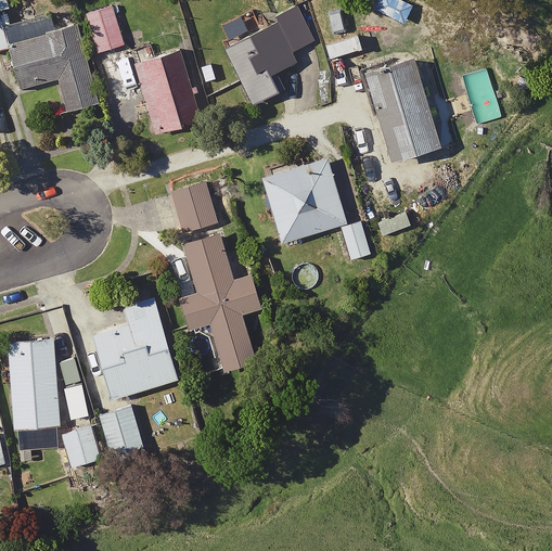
[(12,25),(5,0),(0,0),(0,51),(11,49),(21,89),(60,79),(68,112),(99,104),(78,27),(59,33),(53,14),(12,25)]
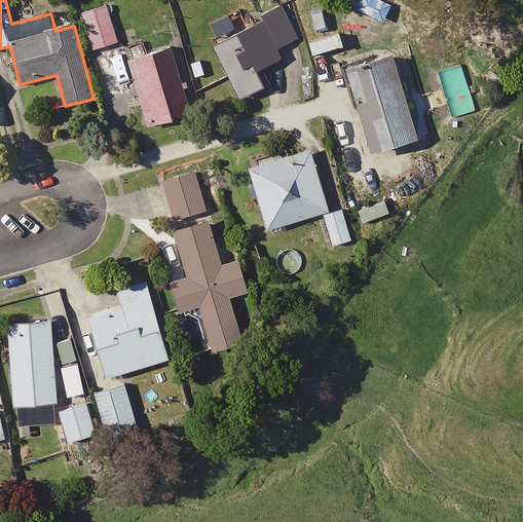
[(117,44),(107,7),(82,13),(91,50),(117,44)]
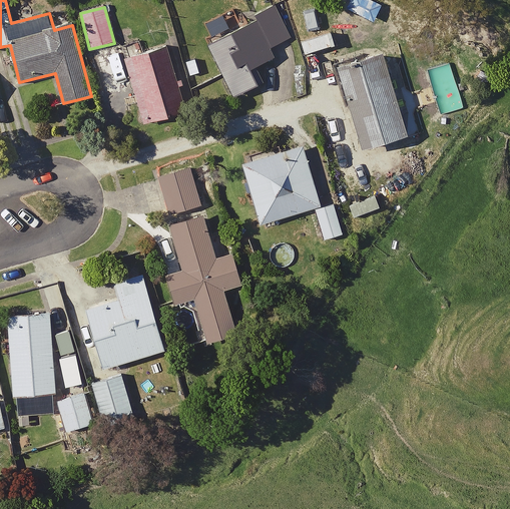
[(288,41),(275,14),(209,46),(234,97),(264,83),(256,68),(274,59),(270,50),(288,41)]
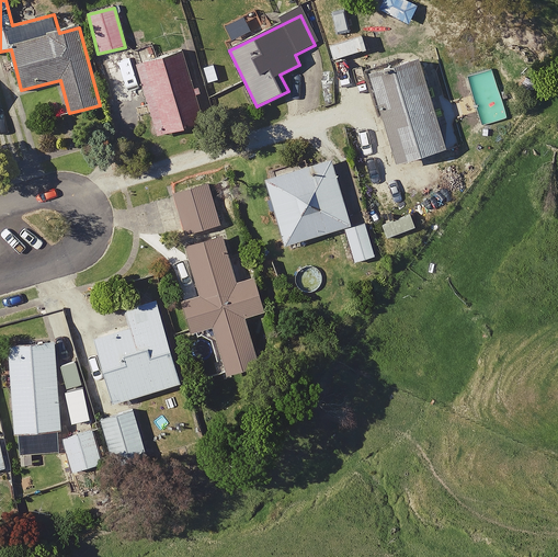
[(202,121),(182,50),(140,63),(161,133),(202,121)]
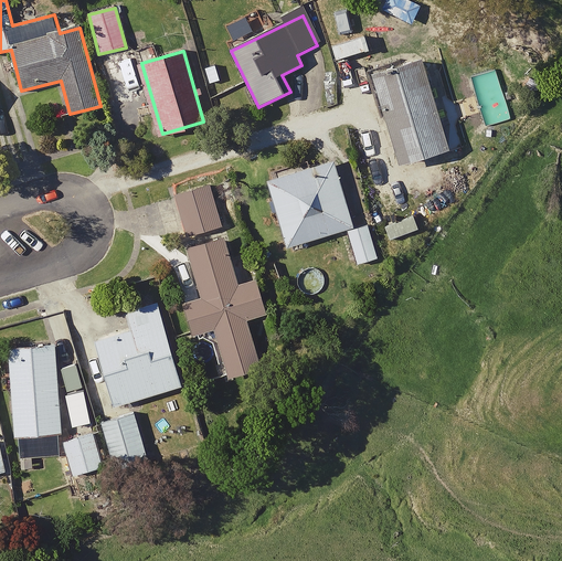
[(446,148),(421,59),(373,73),(399,161),(446,148)]
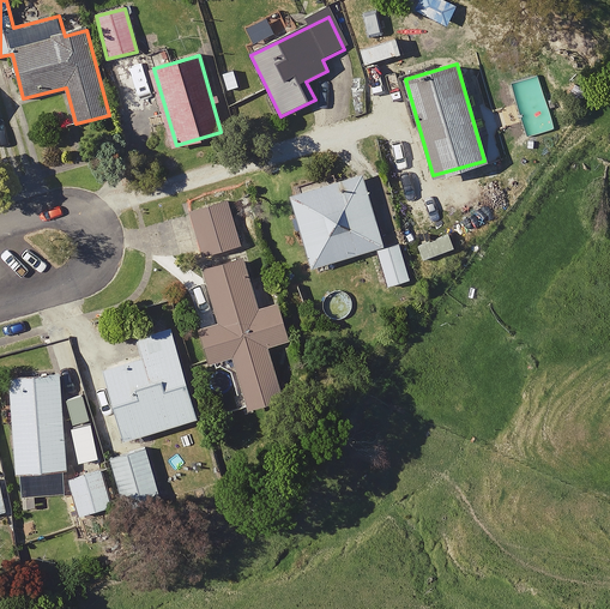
[(381,248),(361,175),(290,196),(310,269),(381,248)]
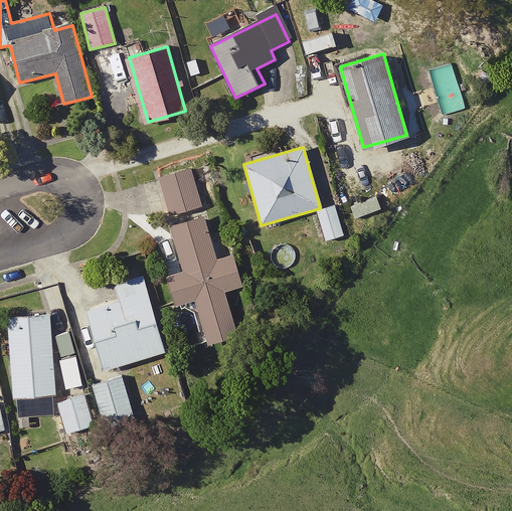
[(201,207),(191,170),(160,178),(171,216),(201,207)]
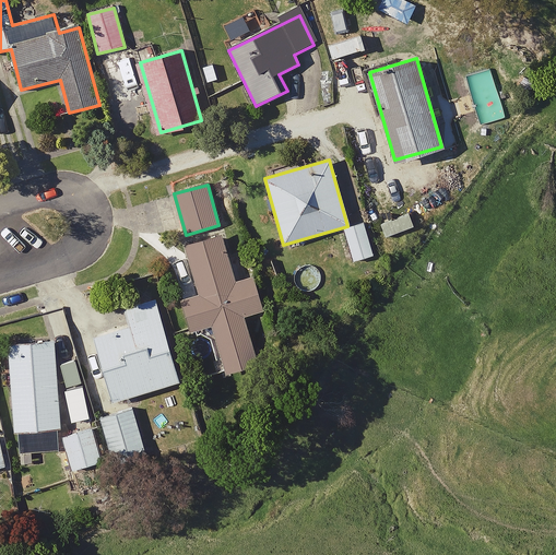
[(361,224),(344,228),(353,262),(368,259),(361,224)]
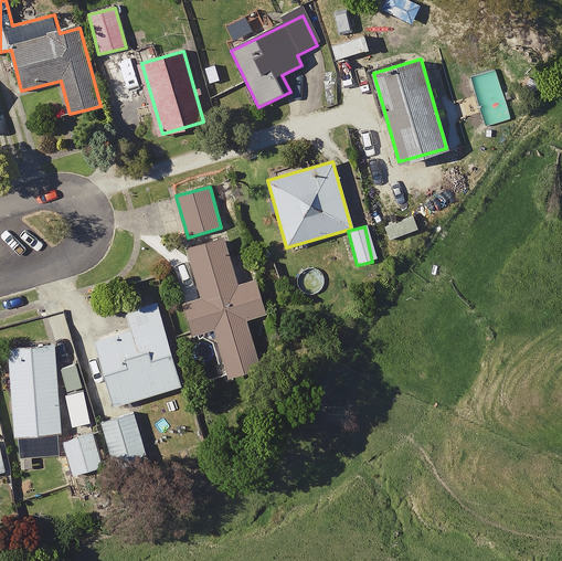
[(237,287),(223,236),(187,247),(201,298),(183,304),(193,336),(215,329),(230,377),(260,368),(246,321),(266,315),(256,282),(237,287)]
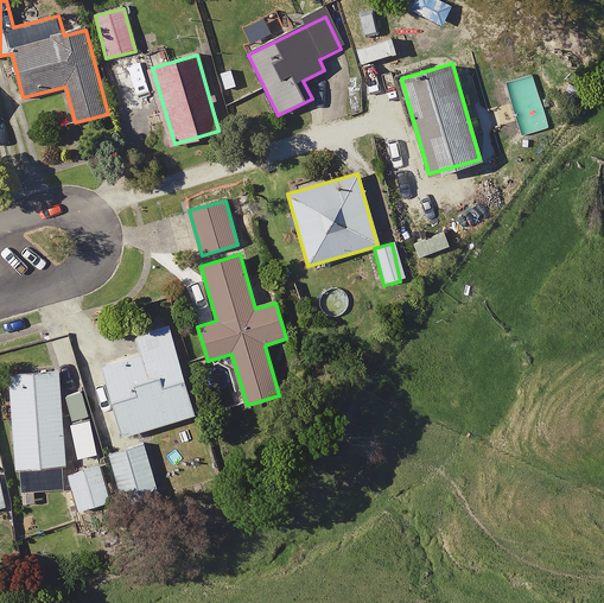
[(195,416),(170,328),(97,348),(122,437),(195,416)]
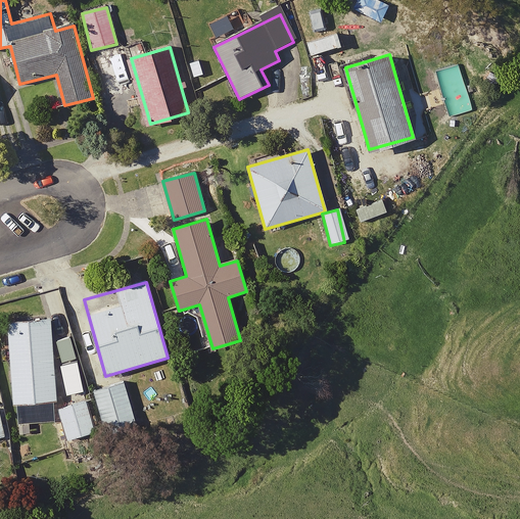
[(56,402),(51,319),(8,322),(13,405),(56,402)]
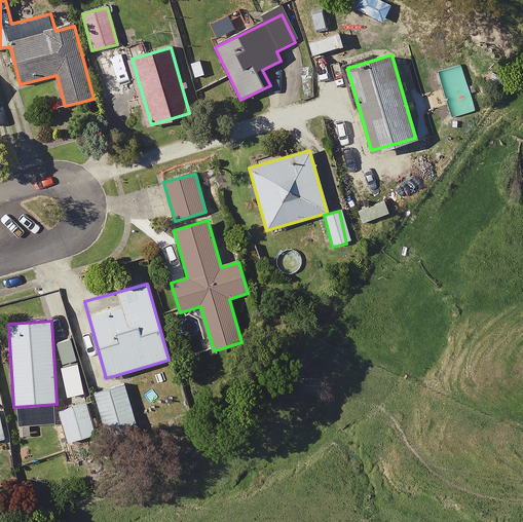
[(96,436),(88,405),(60,412),(68,443),(96,436)]
